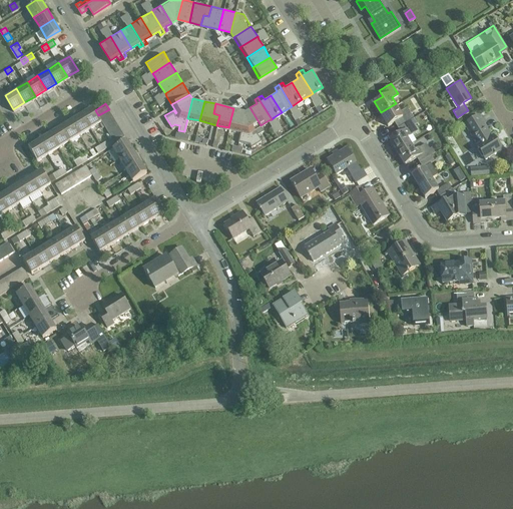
[(396,103),(381,112),(388,123),(397,118),(401,123),(413,116),(407,105),(399,110),(396,103)]
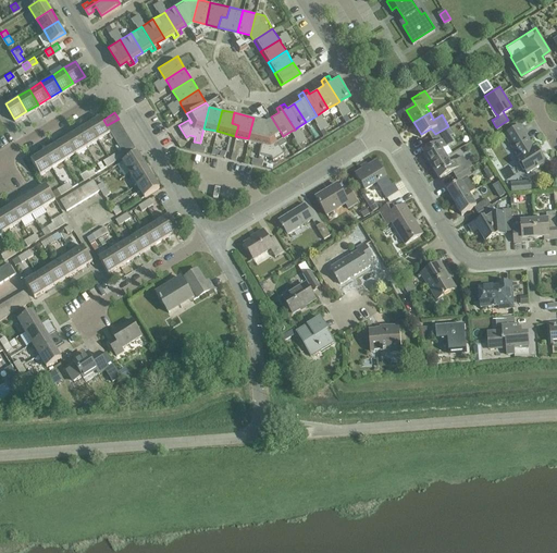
[(100,114),(88,122),(98,137),(110,130),(107,125),(103,120),(100,114)]
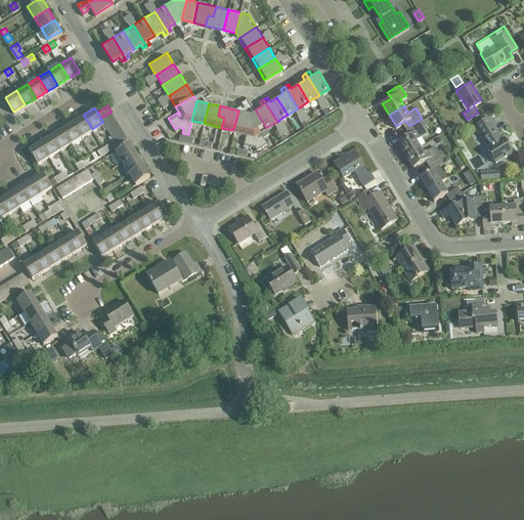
[(246,133),(243,142),(255,145),(256,148),(267,142),(263,136),(269,132),(266,128),(255,110),(250,113),(246,133)]
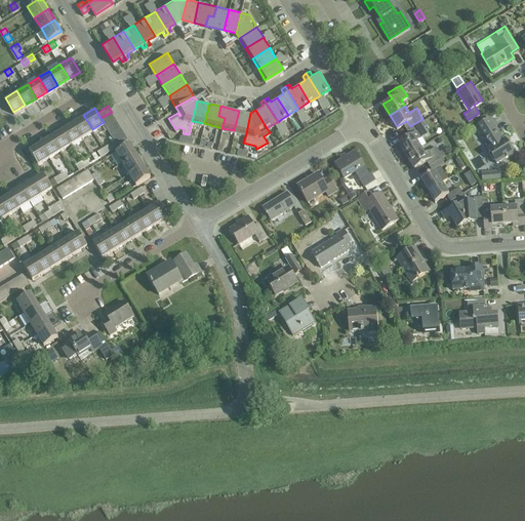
[(239,111),(234,130),(246,133),(250,113),(239,111)]
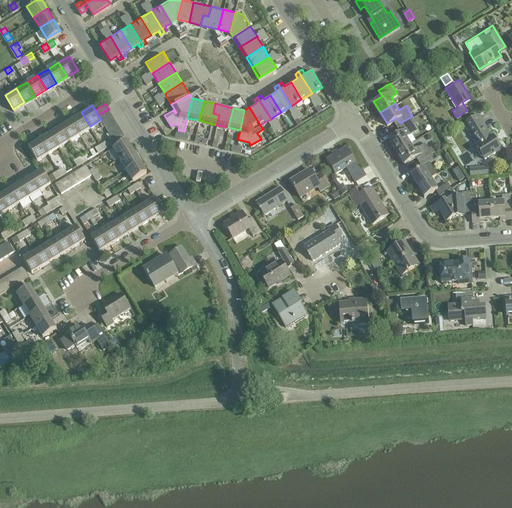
[(112,114),(109,109),(98,115),(101,119),(101,120),(112,114)]
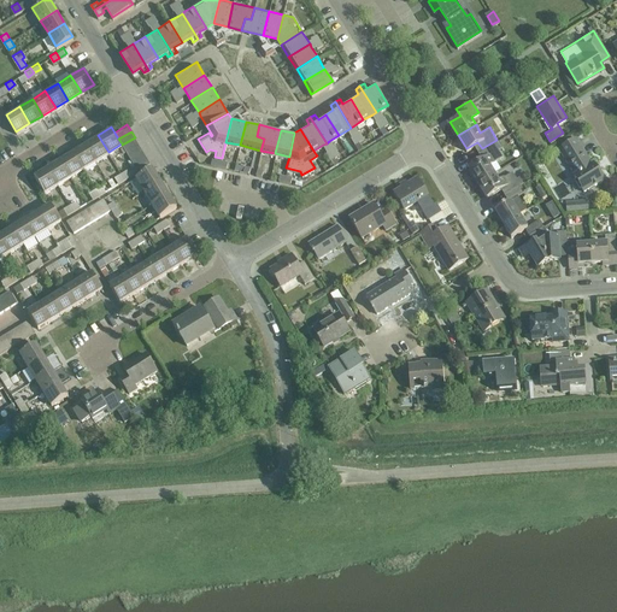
[(109,152),(98,135),(86,142),(95,159),(109,152)]
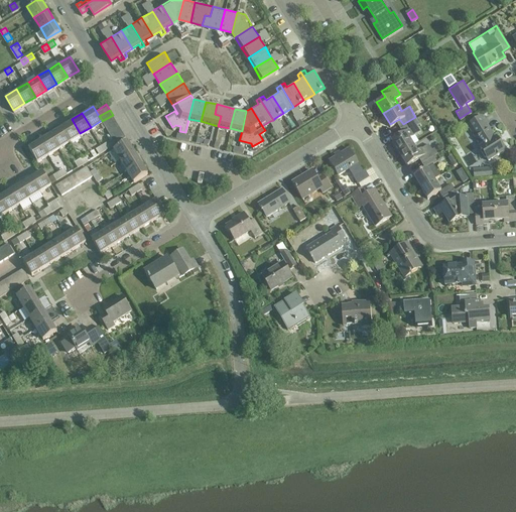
[(488,158),(504,148),(495,134),(492,137),(485,126),(488,124),(481,114),(468,122),(480,143),(479,144),(488,158)]
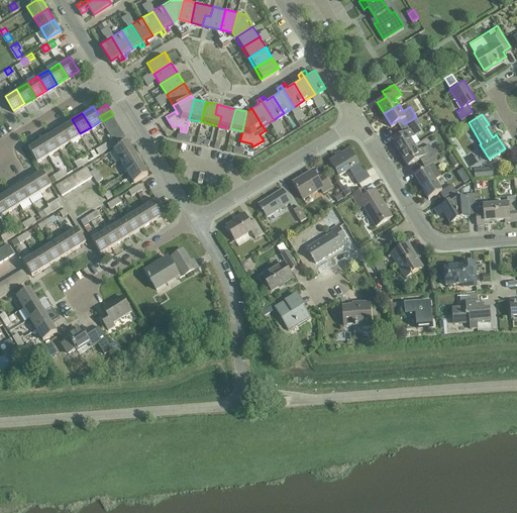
[(116,120),(113,115),(102,121),(106,126),(116,120)]
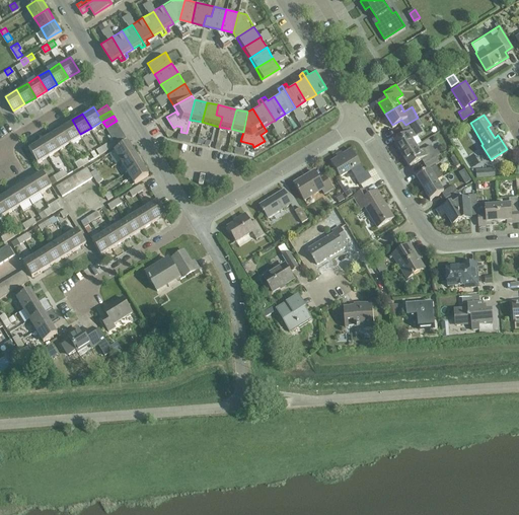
[(409,131),(394,139),(401,151),(415,143),(421,140),(417,134),(423,130),(419,124),(422,123),(418,118),(405,125),(409,131)]
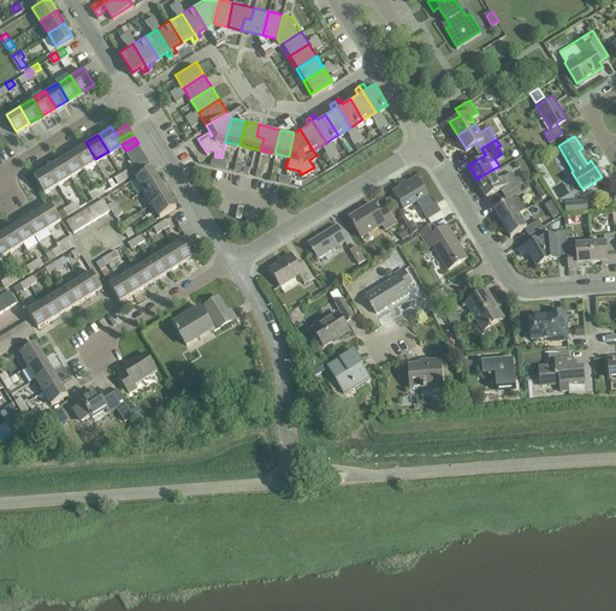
[(95,159),(86,142),(72,150),(82,166),(95,159)]
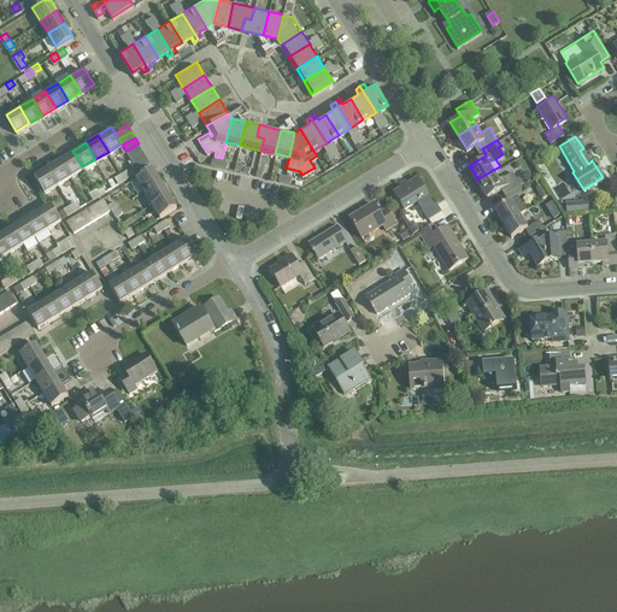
[(139,143),(127,151),(130,158),(142,149),(139,143)]
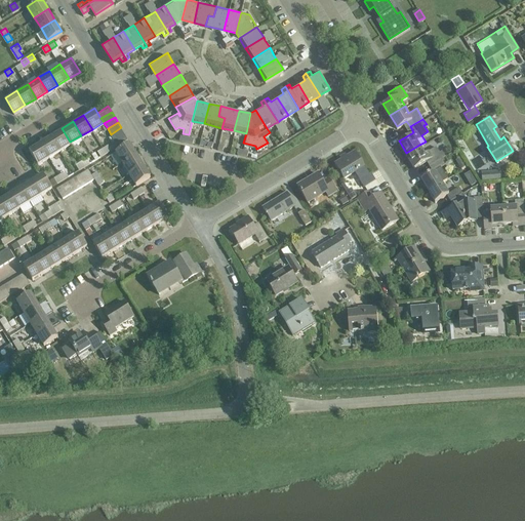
[(124,132),(121,127),(111,134),(114,139),(124,132)]
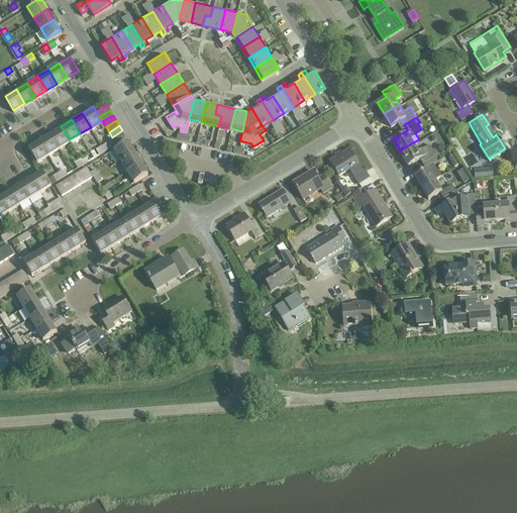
[(69,139),(61,126),(50,132),(59,146),(69,139)]
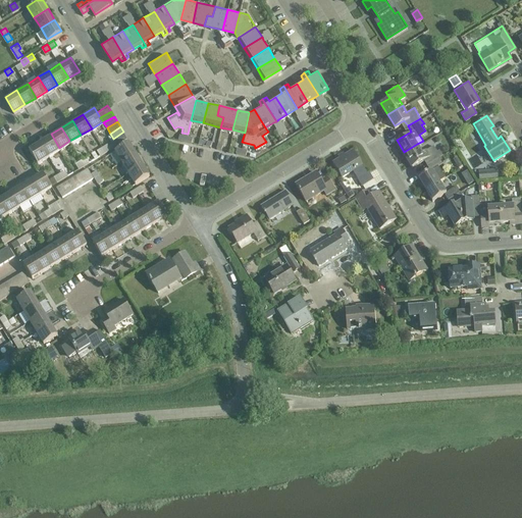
[(123,132),(113,139),(116,143),(126,137),(123,132)]
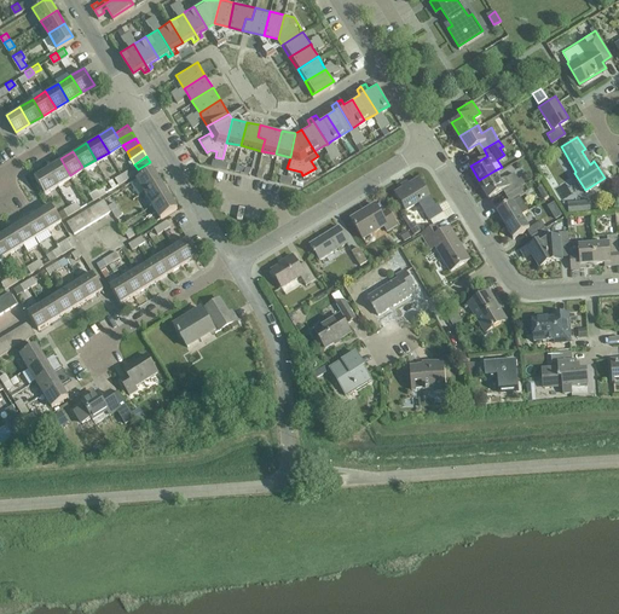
[(70,175),(61,158),(47,167),(57,183),(70,175)]
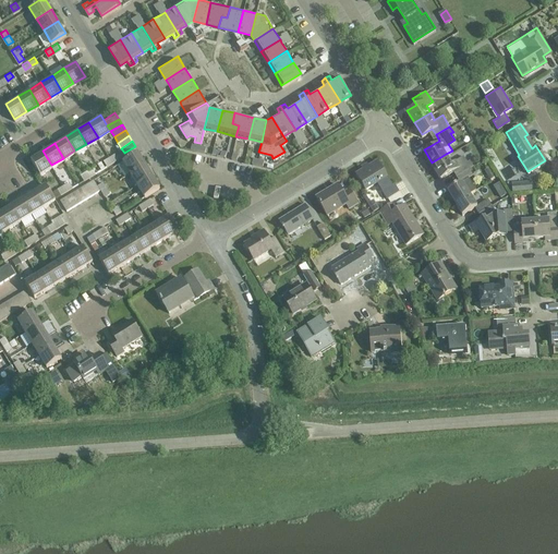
[(130,171),(145,161),(137,149),(122,159),(130,171)]
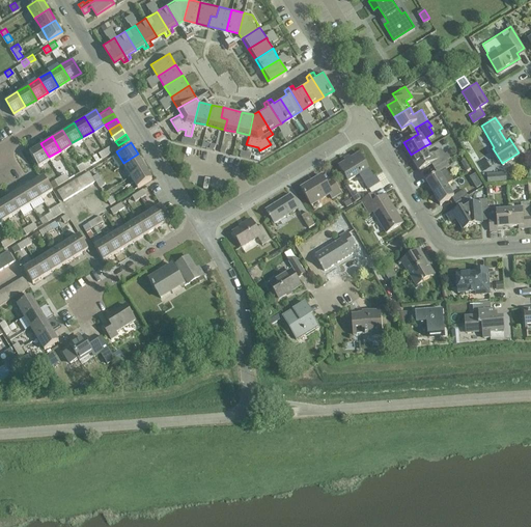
[(49,157),(40,143),(29,149),(37,164),(49,157)]
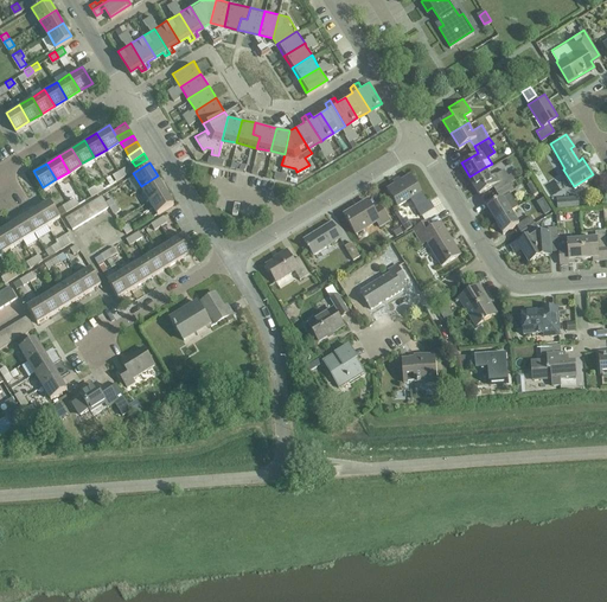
[(485,167),(470,177),(478,192),(496,181),(499,187),(510,180),(515,178),(510,172),(508,173),(504,167),(490,175),(485,167)]
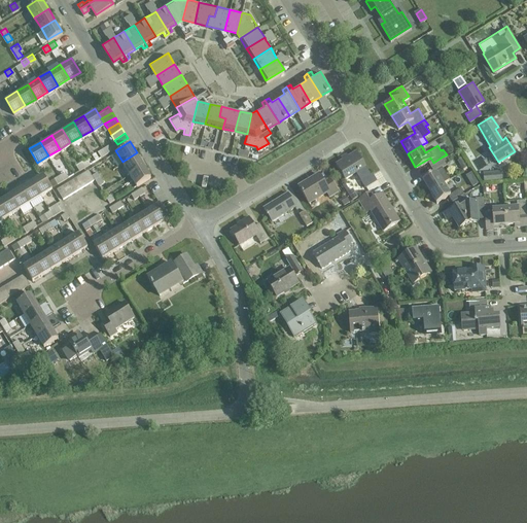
[(372,171),(370,172),(356,149),(336,162),(344,177),(357,169),(362,177),(360,178),(364,185),(376,178),(372,171)]
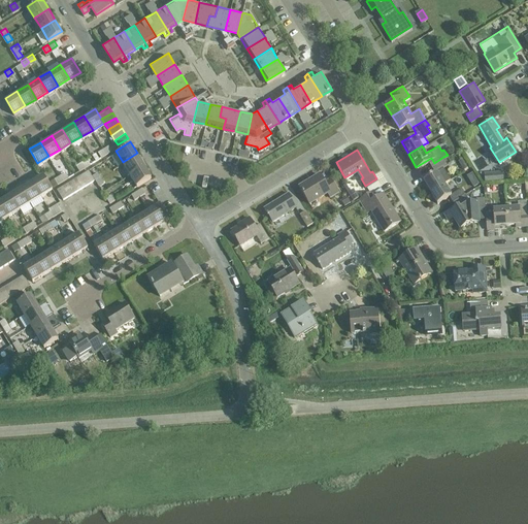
[(137,153),(123,162),(129,172),(143,164),(137,153)]
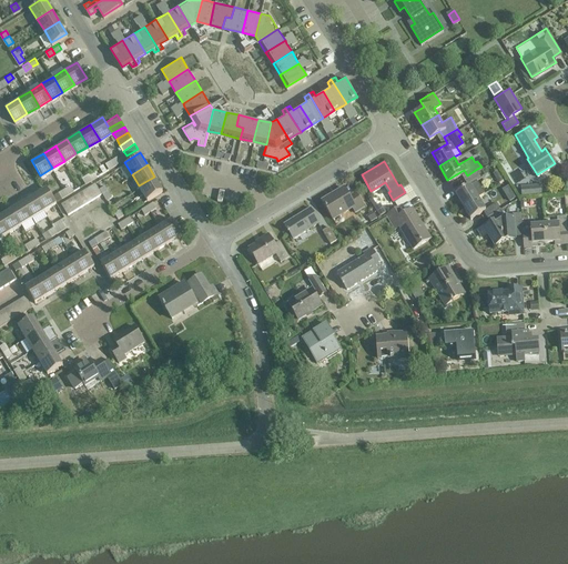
[(88,172),(91,178),(97,173),(93,169),(88,172)]
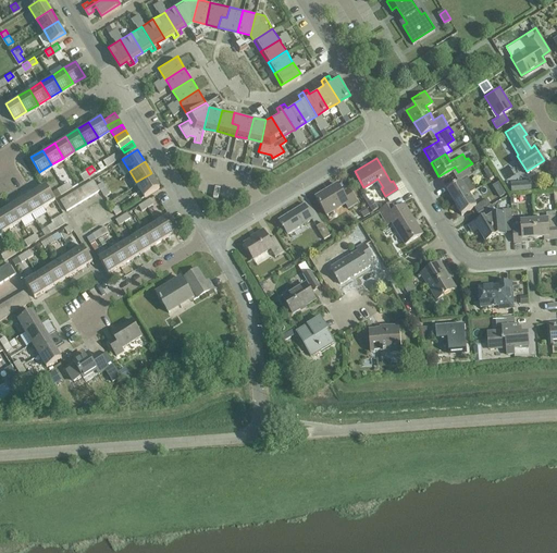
[(468,166),(458,172),(455,174),(459,180),(446,187),(454,199),(468,191),(473,187),(466,175),(471,172),(468,166)]
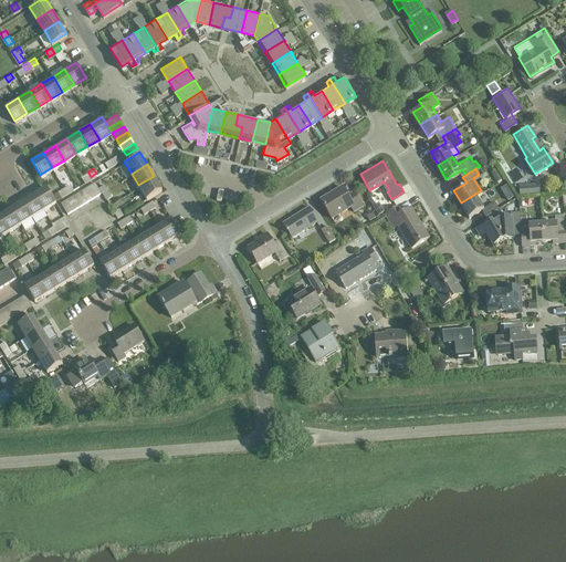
[(91,177),(87,172),(82,175),(85,180),(91,177)]
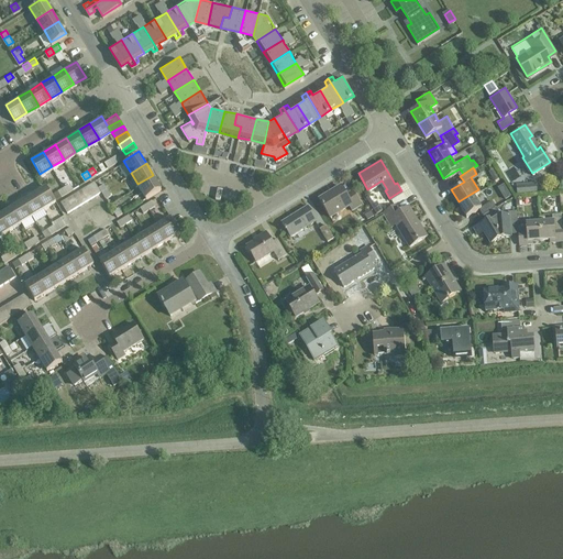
[(153,175),(138,184),(145,196),(161,187),(153,175)]
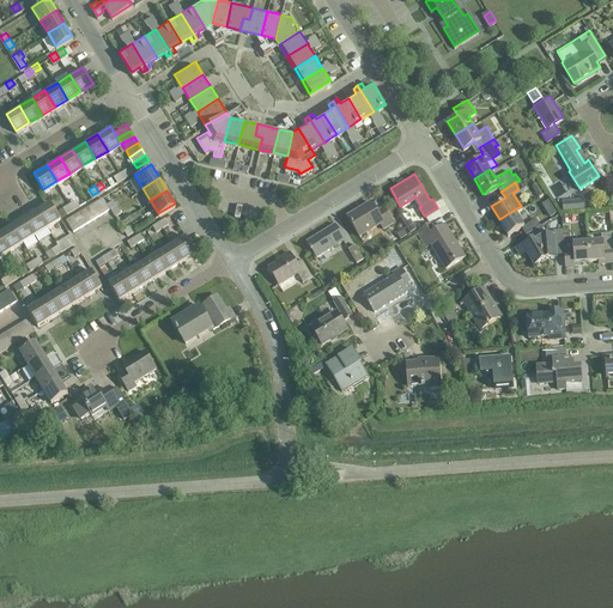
[(96,199),(103,211),(109,206),(102,195),(96,199)]
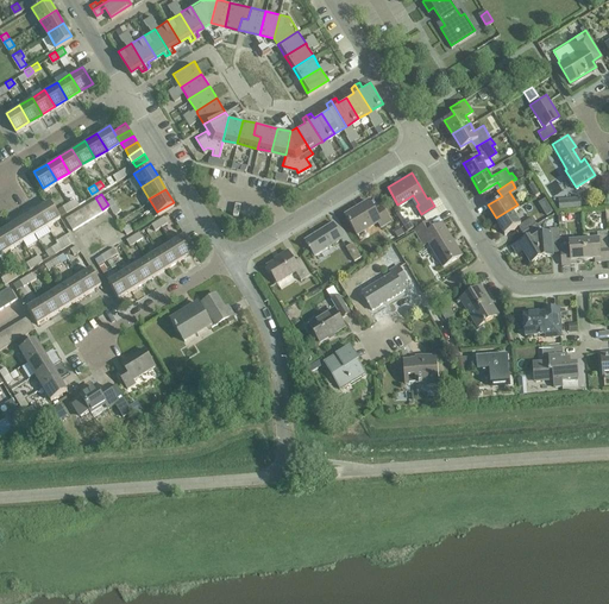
[(578,194),(558,196),(559,205),(579,203),(578,194)]
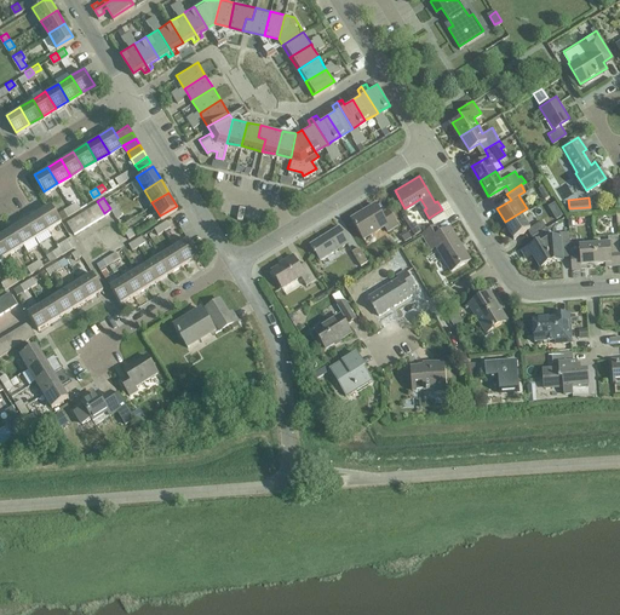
[(70,203),(74,210),(80,206),(76,200),(70,203)]
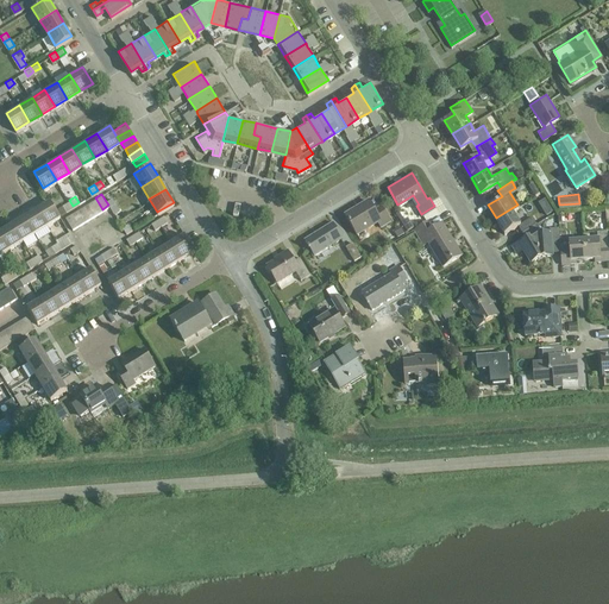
[(110,206),(115,202),(112,196),(106,200),(110,206)]
